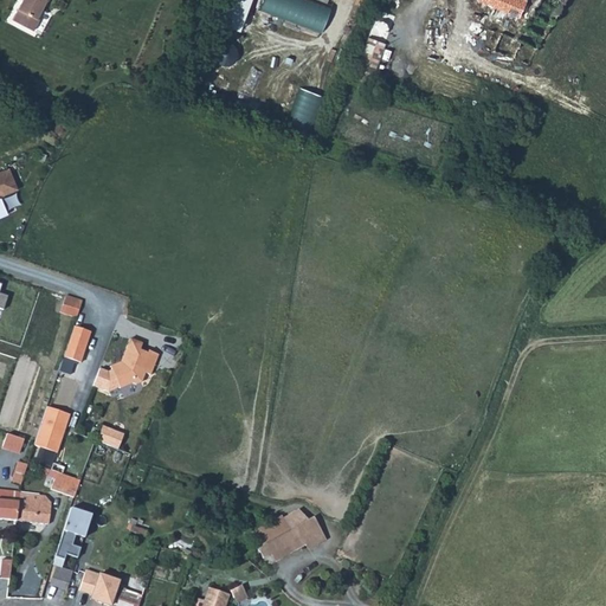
[(20,0),(11,19),(32,31),(38,20),(36,19),(45,0),(20,0)]
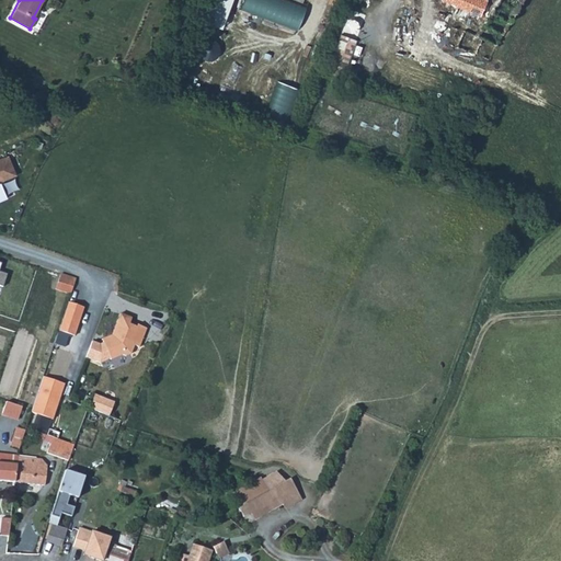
[(42,0),(33,18),(35,19),(45,0),(42,0)]
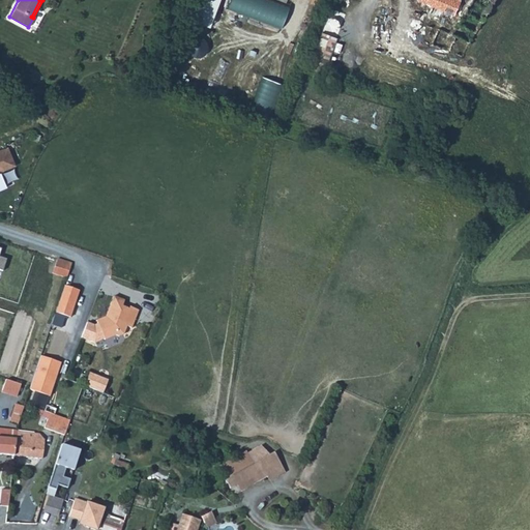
[(444,0),(416,0),(416,1),(440,11),(448,15),(449,13),(452,7),(444,3),(444,0)]
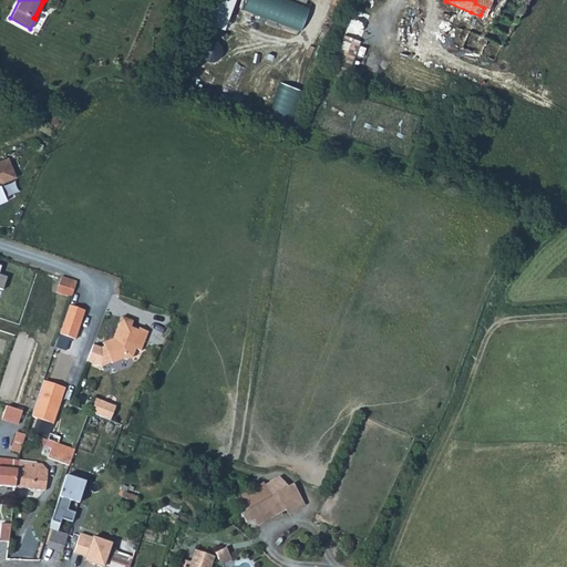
[(480,16),(471,12),(468,18),(480,23),(483,16),(481,14),(480,16)]
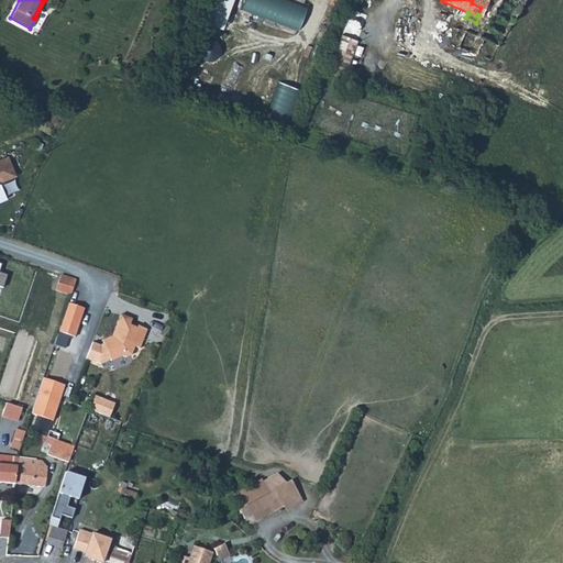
[(479,15),(476,23),(475,26),(482,29),(487,20),(479,15)]
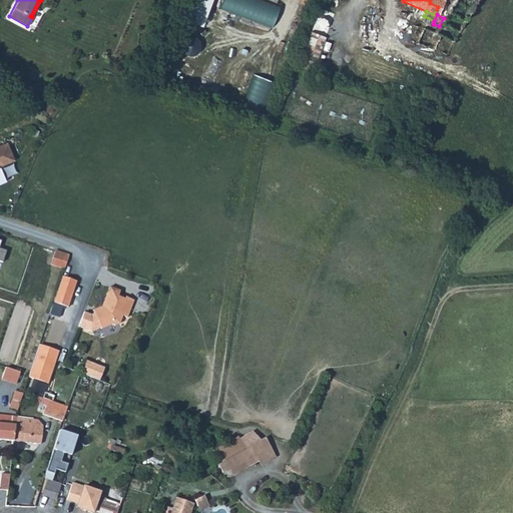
[(313,35),(301,69),(314,73),(326,39),(313,35)]
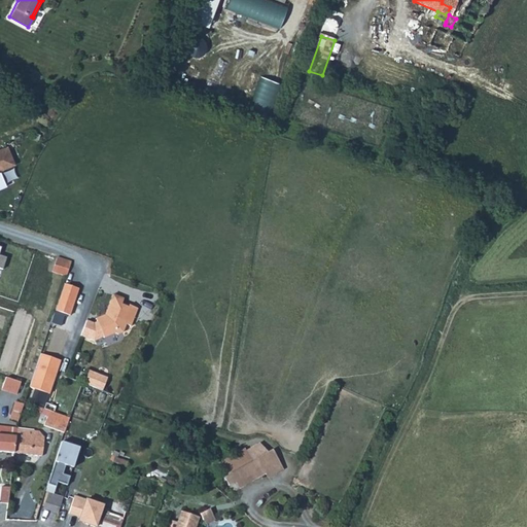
[(0,186),(2,186),(0,180),(0,169),(13,164),(5,145),(0,147),(0,186)]
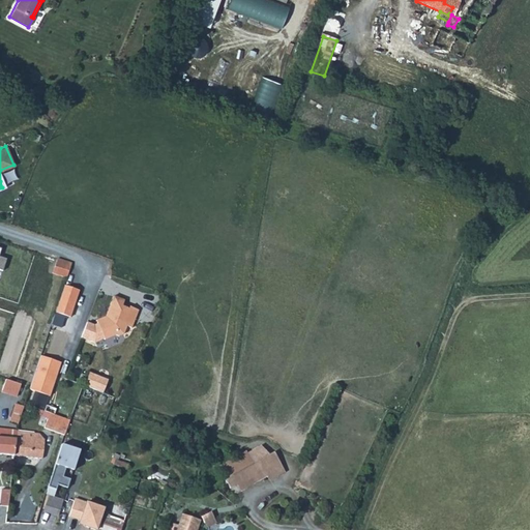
[(71,264),(57,259),(54,267),(66,272),(68,272),(71,264)]
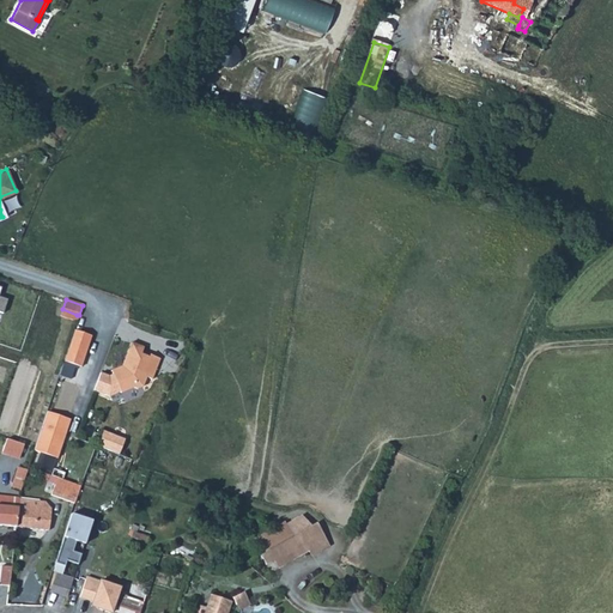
[(90,339),(73,332),(64,363),(80,369),(90,339)]
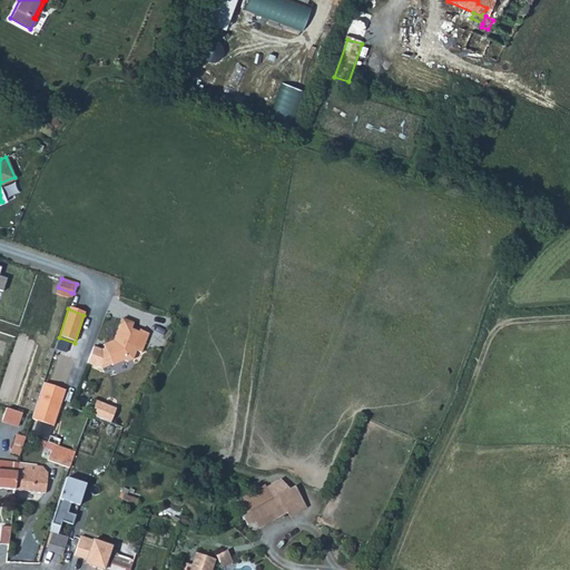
[(104,349),(108,361),(114,344),(123,321),(121,321),(112,342),(112,344),(104,349)]
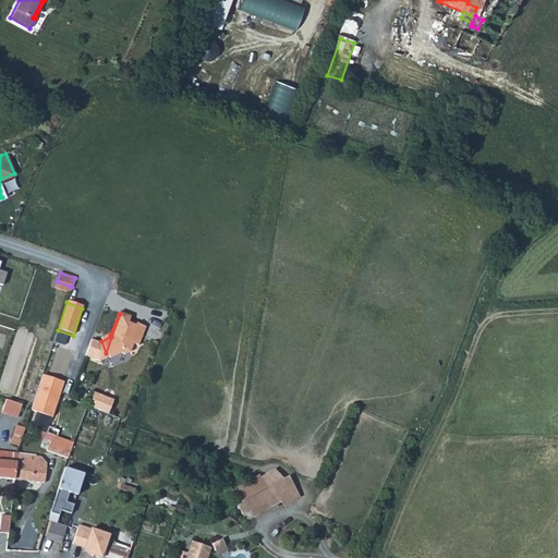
[(111,337),(106,353),(109,359),(122,353),(124,355),(128,353),(129,352),(133,344),(137,347),(145,328),(136,325),(135,327),(128,324),(130,318),(120,314),(111,337)]
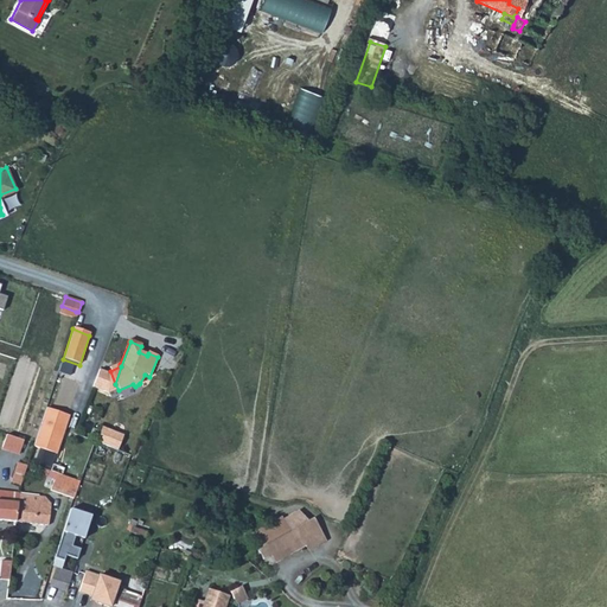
[(115,384),(110,371),(98,368),(91,389),(108,394),(119,390),(115,384)]
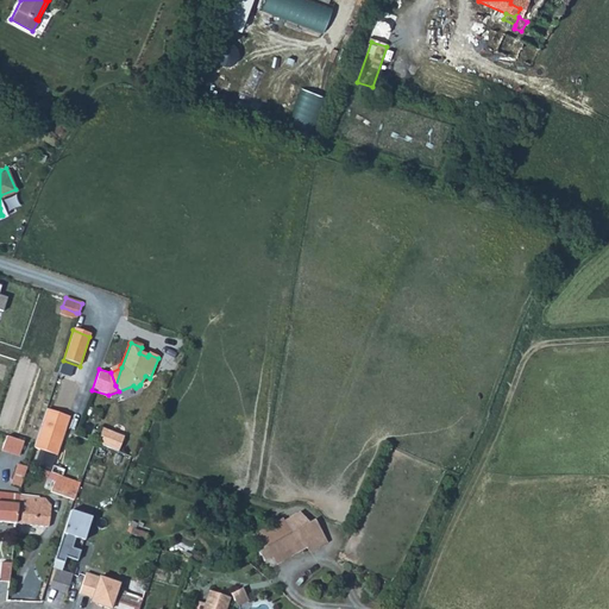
[(69,418),(46,409),(39,429),(33,449),(56,456),(69,418)]
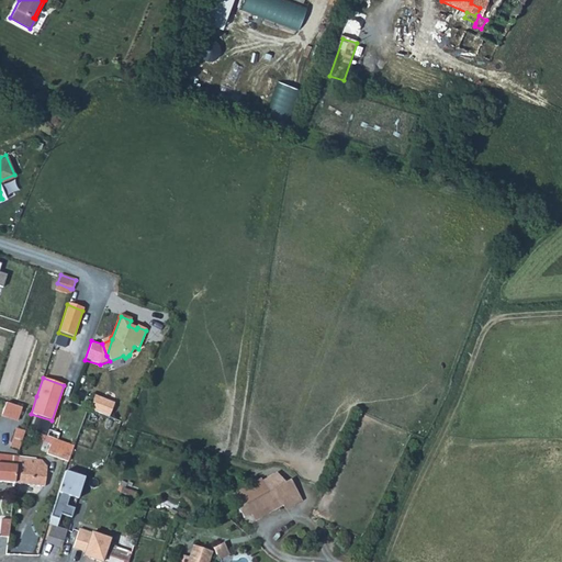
[(112,405),(94,398),(89,409),(108,417),(112,405)]
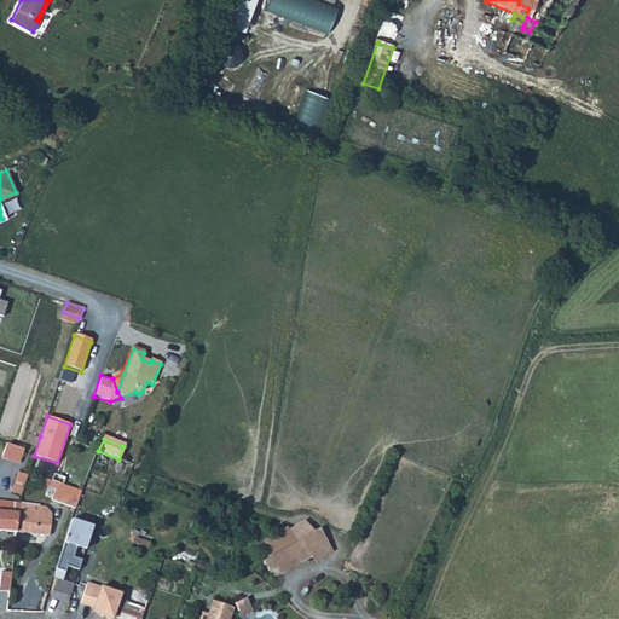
[(0,457),(17,463),(22,449),(3,443),(0,450),(0,457)]
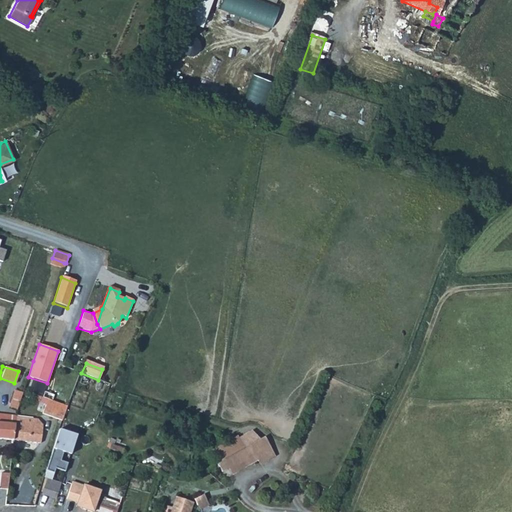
[(14,390),(8,406),(17,409),(18,406),(22,392),(14,390)]
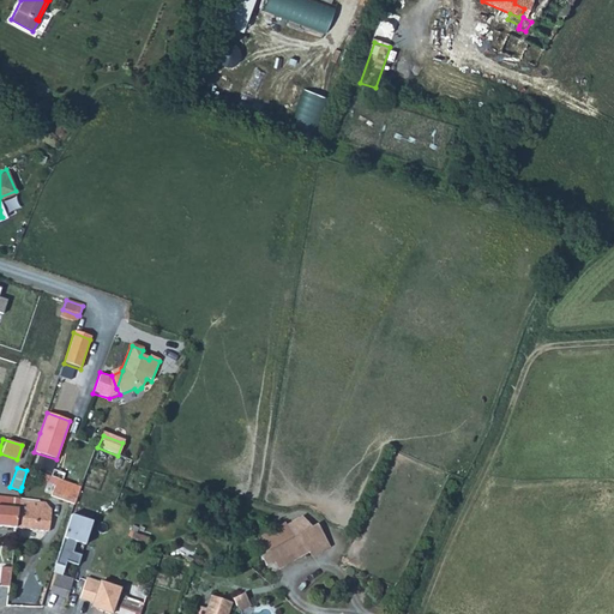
[(64,481),(80,487),(83,480),(66,474),(64,481)]
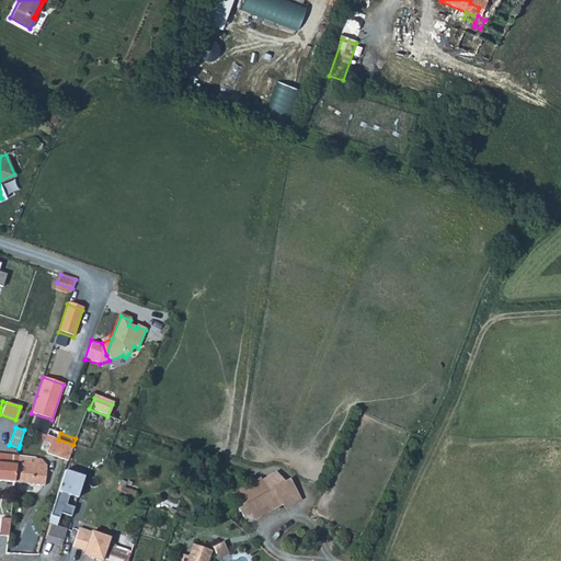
[(52,437),(46,454),(68,460),(73,445),(58,439),(52,437)]
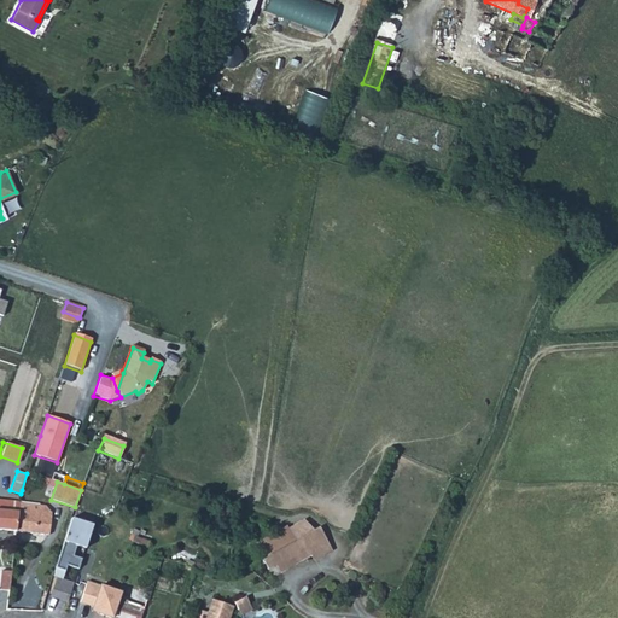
[(0,528),(15,530),(18,501),(0,499),(0,528)]
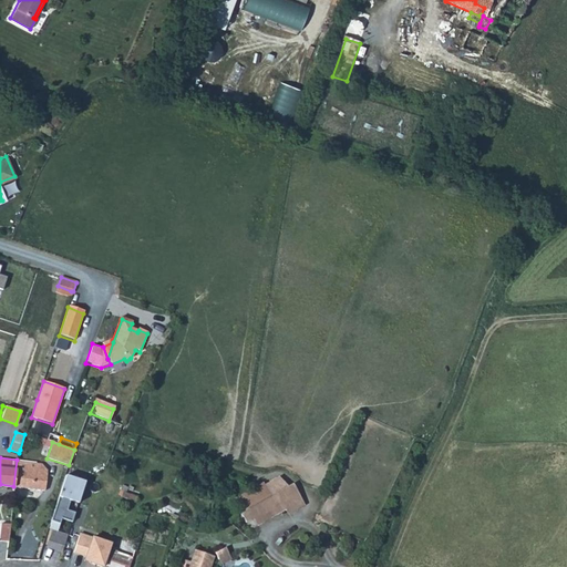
[(17,460),(13,486),(43,490),(45,472),(33,472),(34,462),(17,460)]
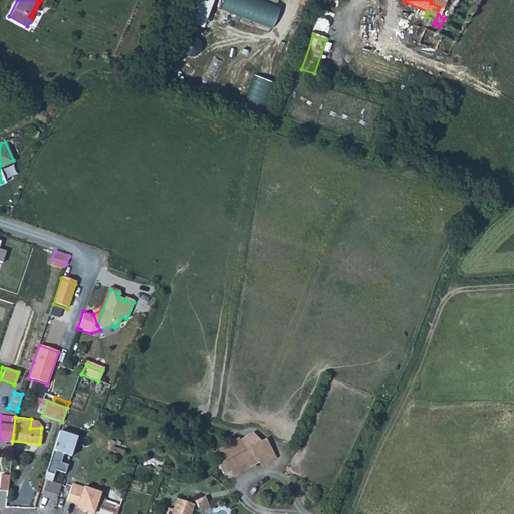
[(72,438),(52,431),(46,450),(50,451),(42,477),(58,482),(72,438)]
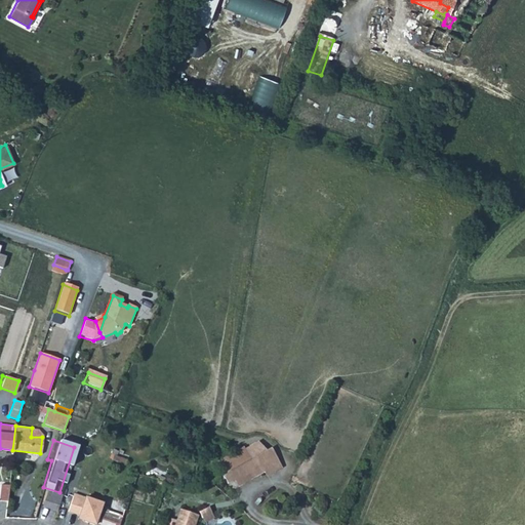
[(228,485),(235,481),(230,472),(250,460),(244,447),(215,462),(228,485)]
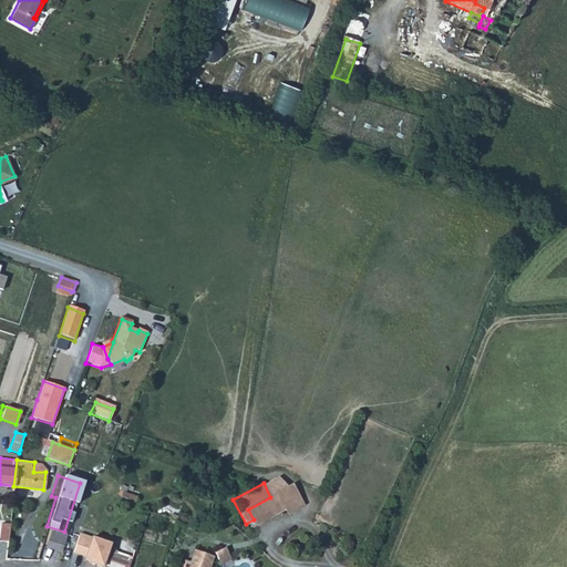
[(248,509),(254,519),(270,511),(274,517),(286,512),(301,503),(297,493),(288,487),(270,497),(248,509)]
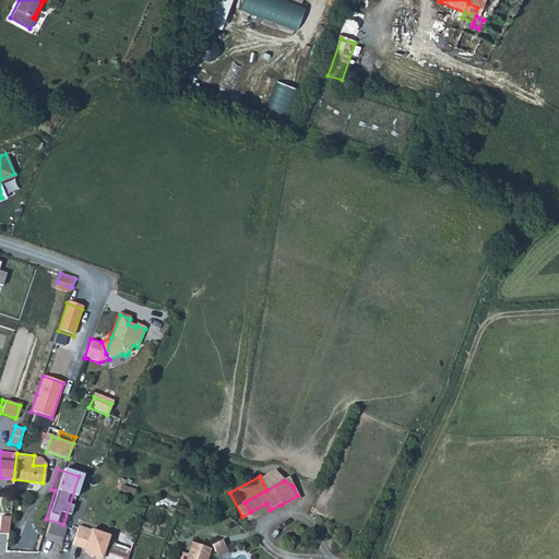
[(297,496),(282,504),(284,508),(299,499),(297,496)]
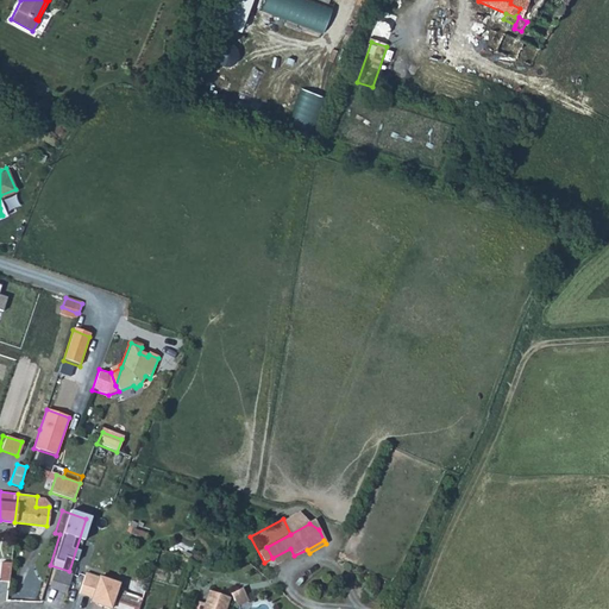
[(290,548),(272,558),(276,565),(294,556),(290,548)]
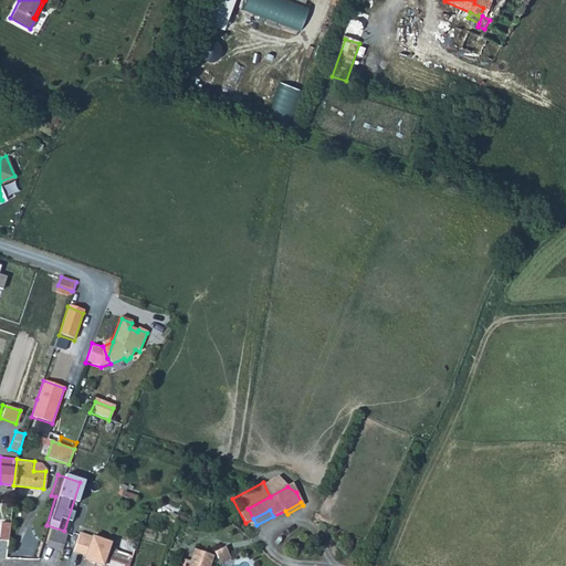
[(0,526),(0,540),(8,541),(8,540),(10,523),(0,522),(0,526)]
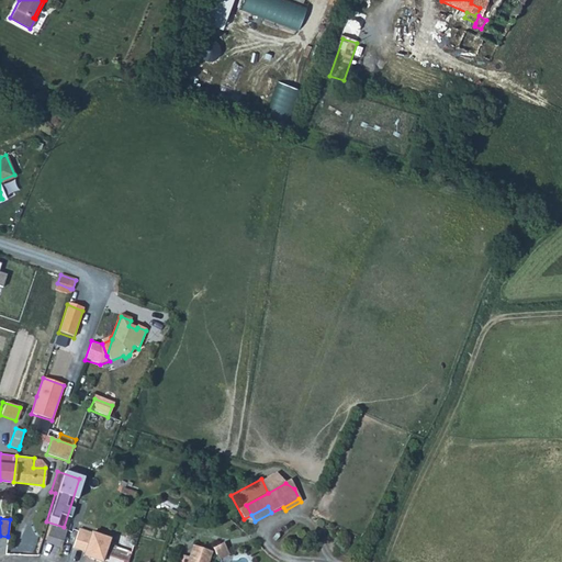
[(46,528),(42,542),(59,547),(64,534),(46,528)]
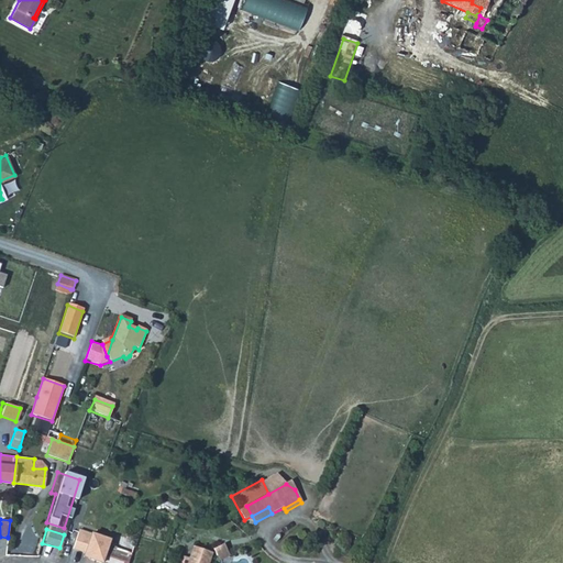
[(86,558),(103,562),(127,562),(131,552),(116,548),(118,542),(96,536),(94,542),(91,542),(86,558)]
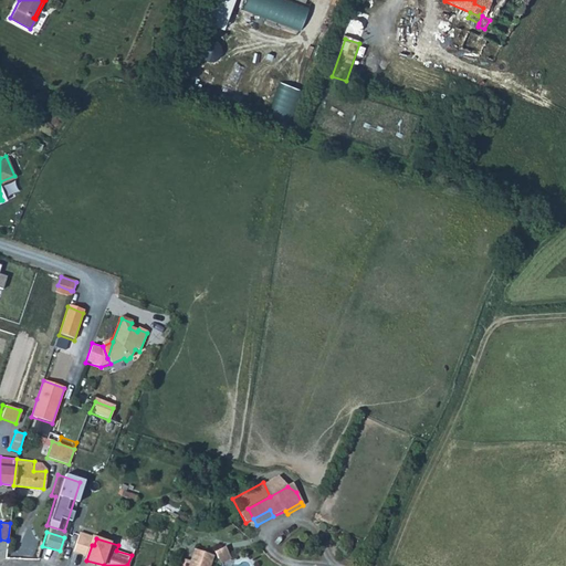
[(207,565),(210,554),(191,548),(188,561),(182,559),(179,565),(207,565)]
